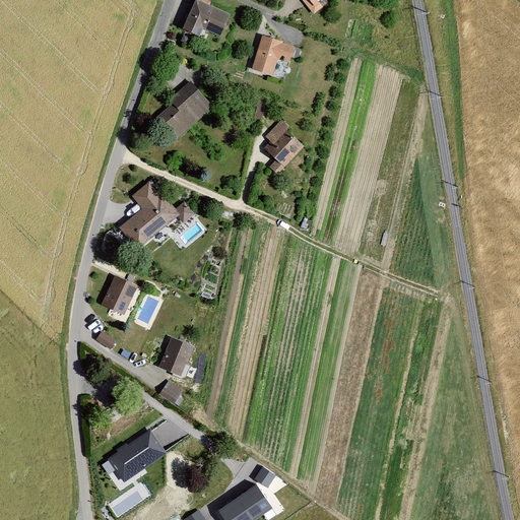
[(228,15),(194,0),(180,30),(196,38),(200,28),(217,37),(228,15)]
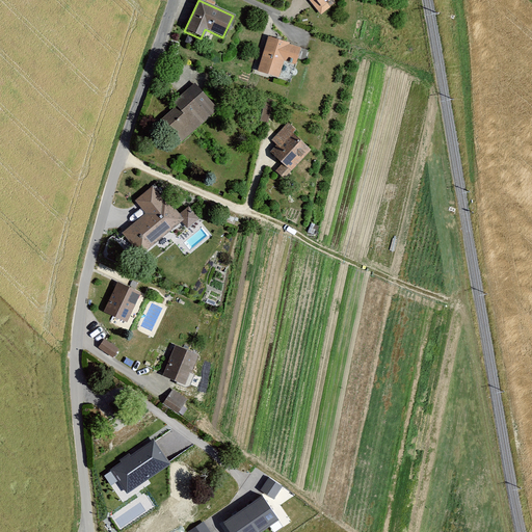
[(328,7),(324,2),(326,0),(308,0),(319,15),(328,7)]
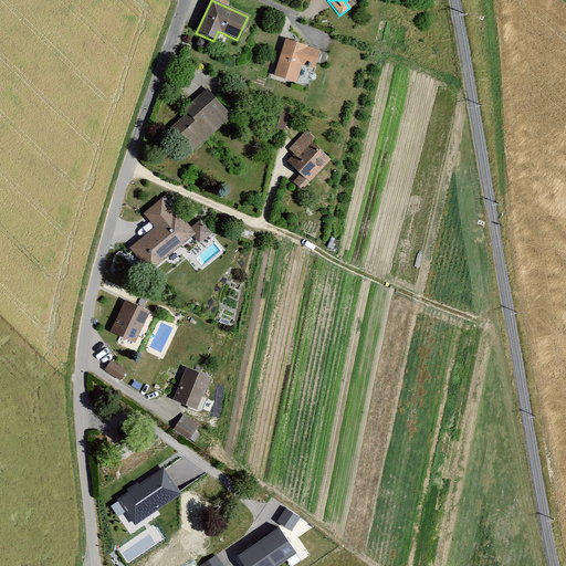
[(318,52),(306,49),(306,46),(285,40),(273,77),(294,84),(301,65),(313,69),(318,52)]
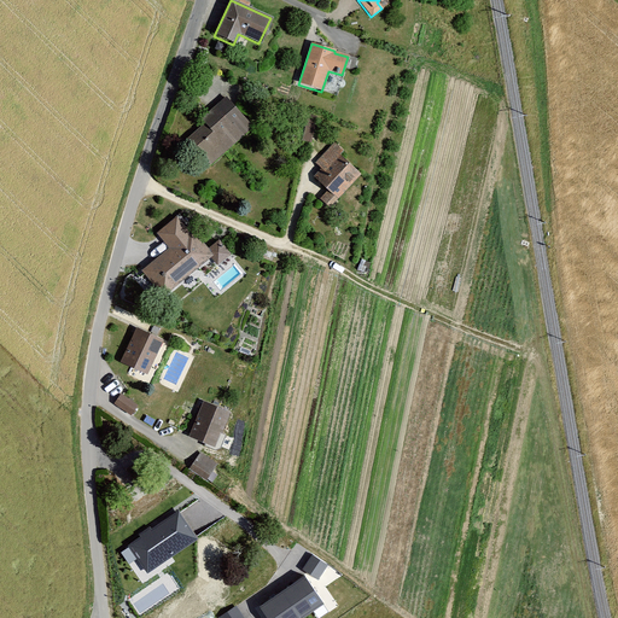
[(208,168),(251,128),(223,98),(199,120),(203,123),(184,140),(208,168)]
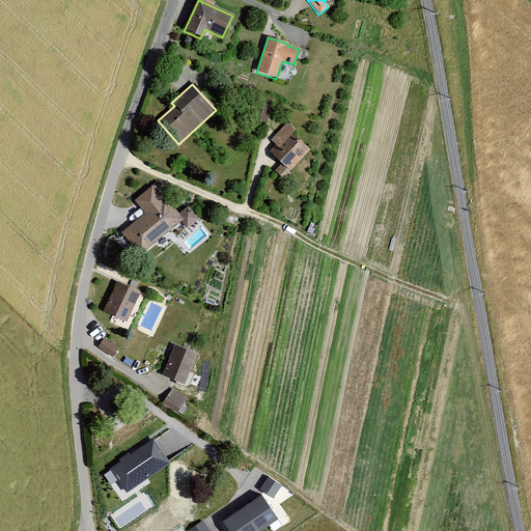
[(269,121),(274,105),(263,102),(259,119),(269,121)]
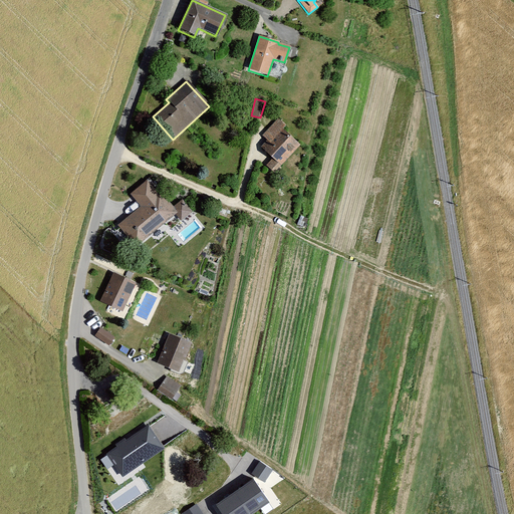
[(286,127),(278,120),(261,140),(267,146),(260,154),(275,168),(296,146),(281,133),(286,127)]
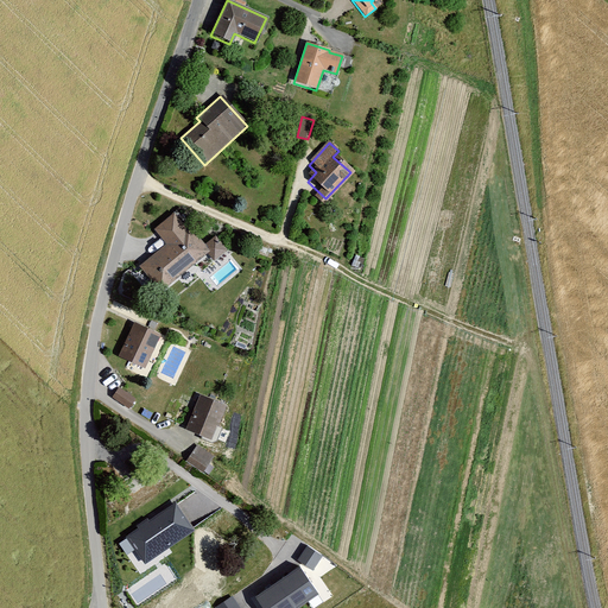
[(159,295),(207,252),(172,215),(153,232),(165,245),(137,270),(159,295)]
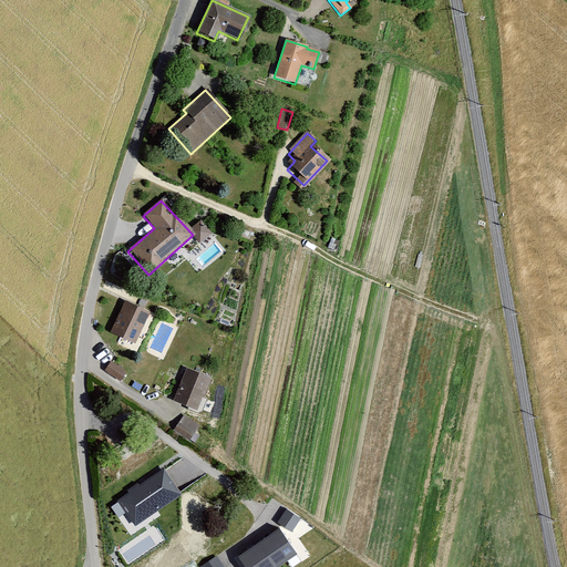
[(146,312),(123,302),(110,333),(133,342),(146,312)]
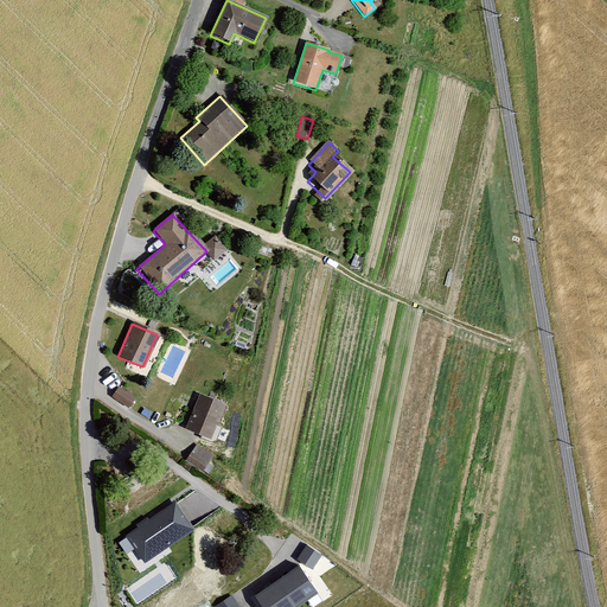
[(133,401),(119,390),(113,398),(127,409),(133,401)]
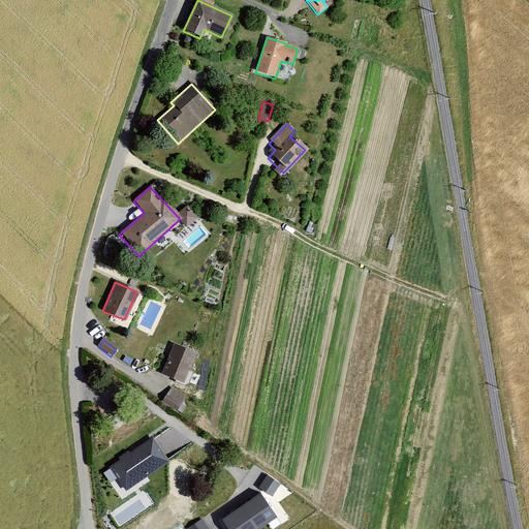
[(194,353),(173,345),(160,373),(182,382),(194,353)]
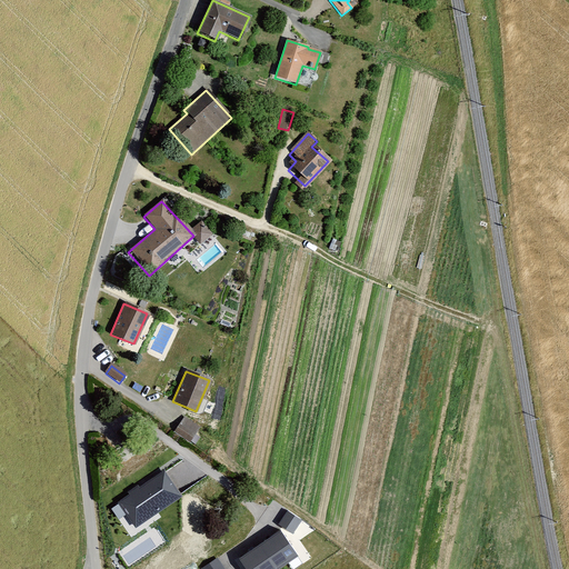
[(185,418),(176,431),(190,441),(199,428),(185,418)]
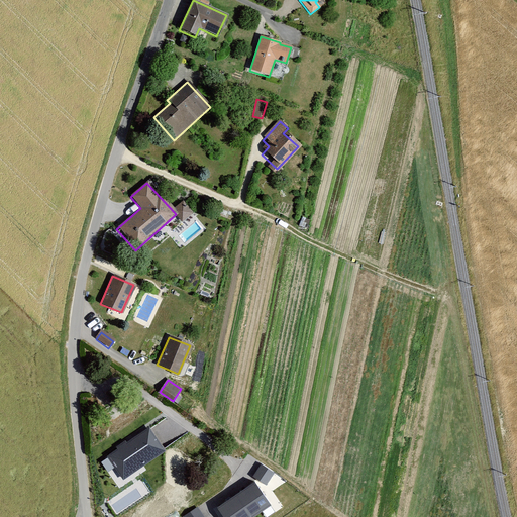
[(164,450),(149,429),(109,456),(123,478),(164,450)]
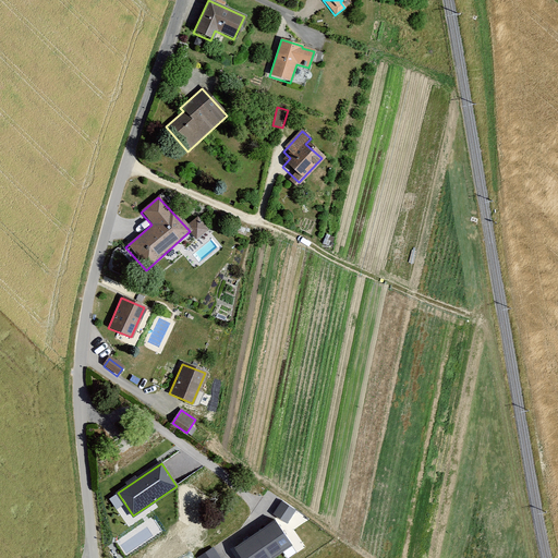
[(295,510),(282,502),(275,514),(288,523),(295,510)]
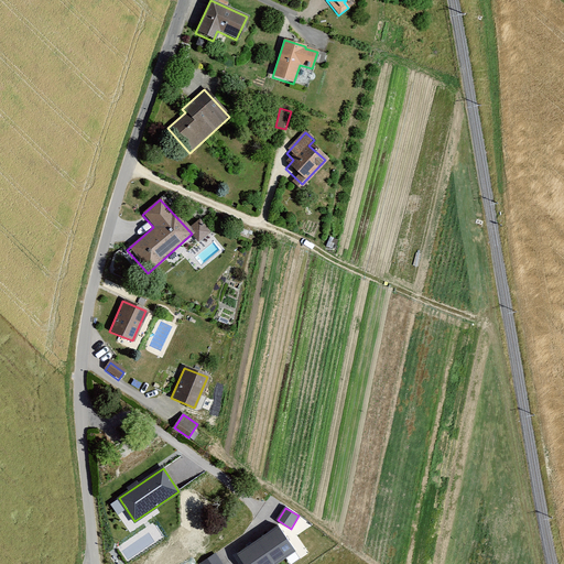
[(273,563),(294,551),(278,528),(239,554),(246,563),(273,563)]
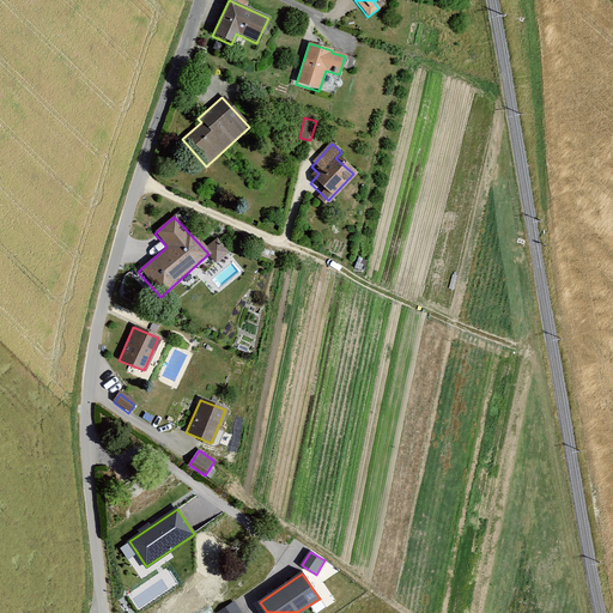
[(241,612),(235,602),(218,612),(241,612)]
